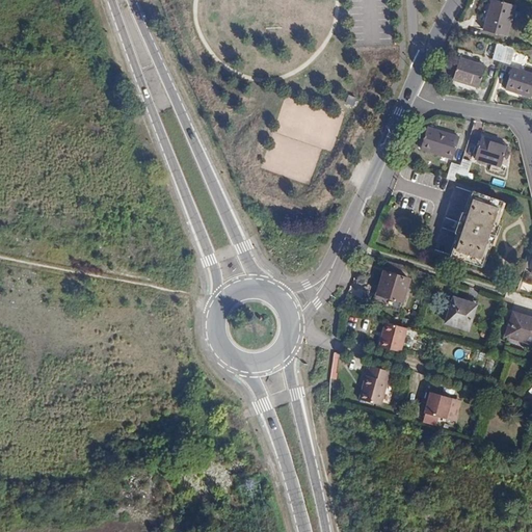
[(501,0),(491,0),(482,27),(504,34),(514,4),(501,0)]
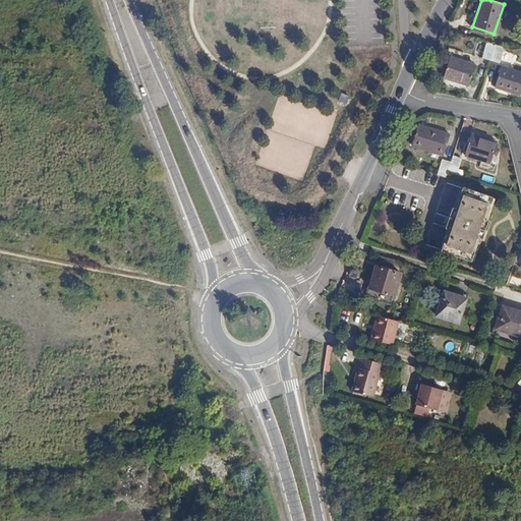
[(485,41),(480,57),(488,59),(494,43),(485,41)]
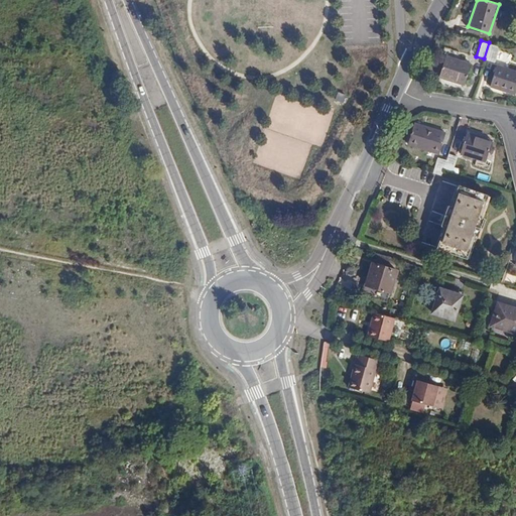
[(489,42),(484,58),(492,61),(497,45),(489,42)]
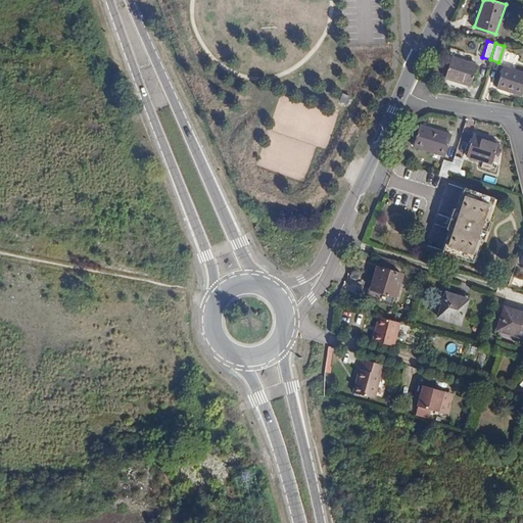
[(452,51),(443,79),(469,86),(476,63),(464,60),(465,55),(452,51)]
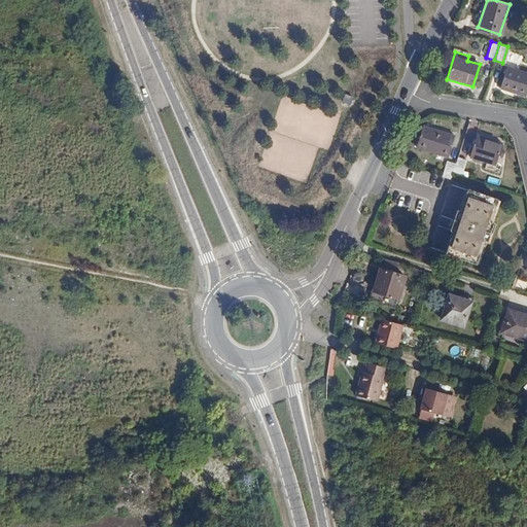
[(526,72),(506,66),(499,88),(525,95),(526,88),(526,72)]
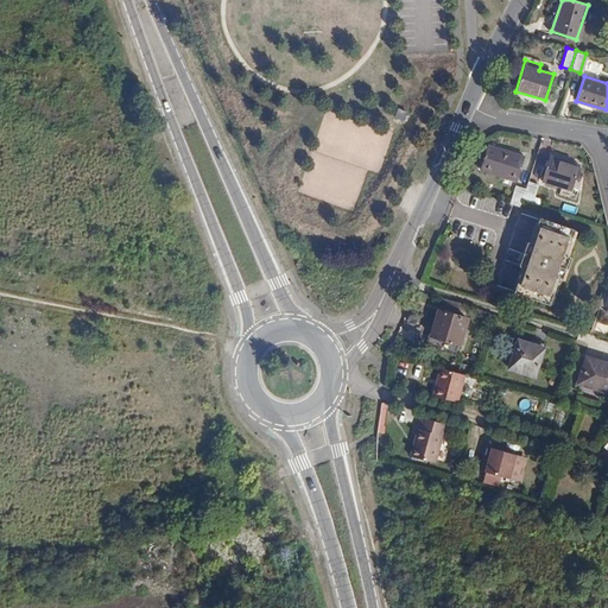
[(400,109),(397,118),(405,121),(410,113),(400,109)]
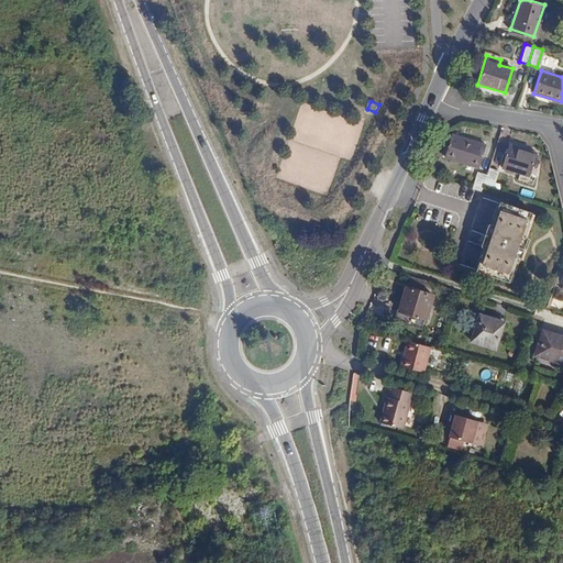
[(450,135),(442,157),(477,167),(484,145),(450,135)]
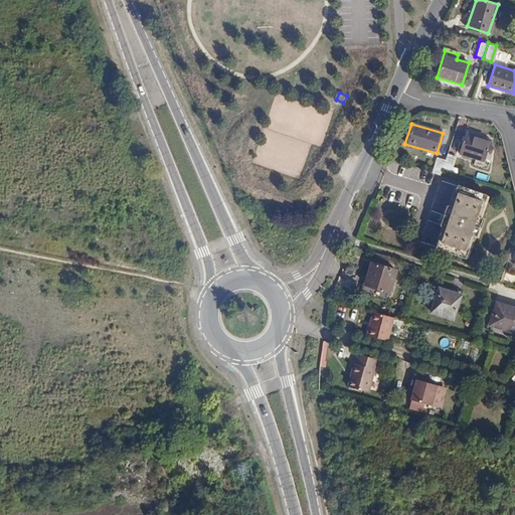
[(463,133),(457,154),(482,161),(488,141),(463,133)]
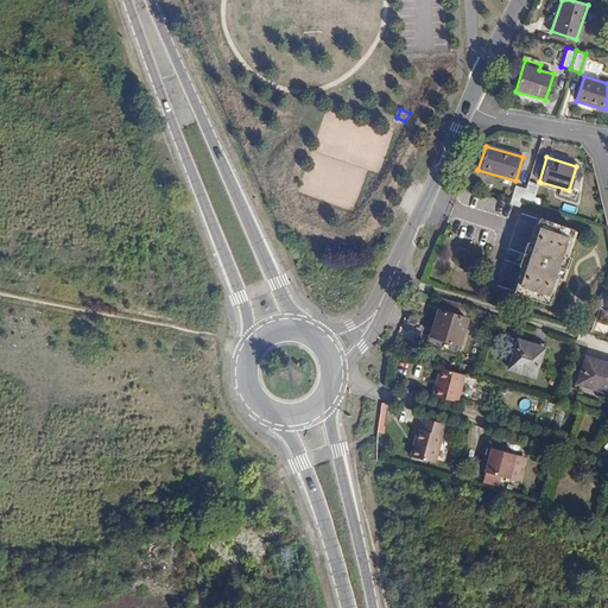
[(524,188),(520,197),(532,201),(537,183),(526,179),(524,188)]
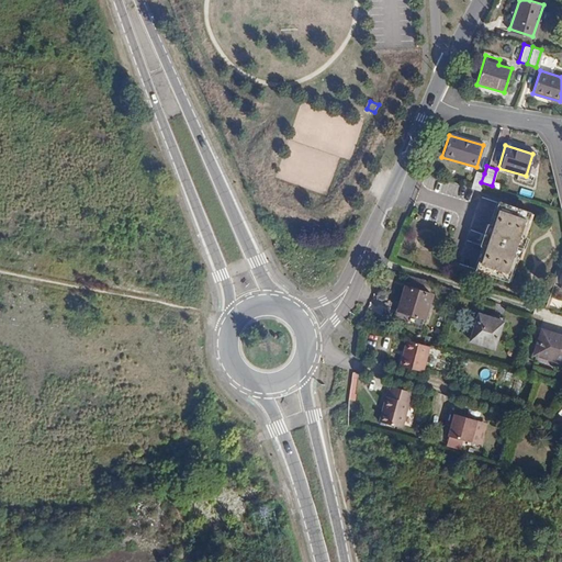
[(475,170),(469,187),(479,190),(481,182),(484,173),(475,170)]
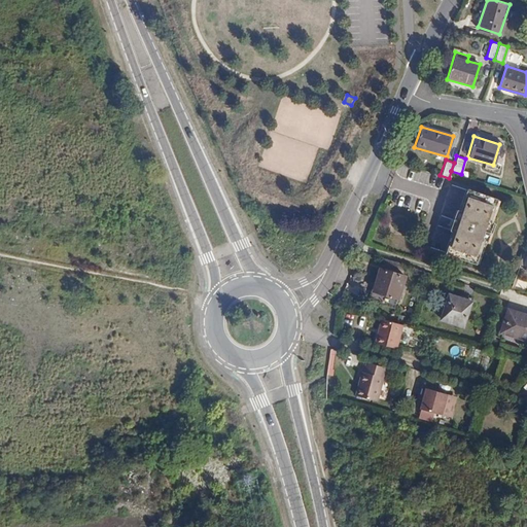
[(464,188),(458,210),(455,209),(449,229),(452,230),(445,251),(475,260),(482,239),(485,240),(491,220),(488,219),(494,198),(464,188)]
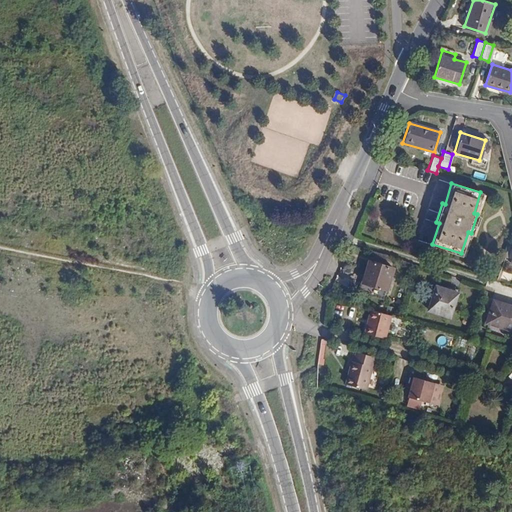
[(369,261),(362,282),(387,290),(393,269),(369,261)]
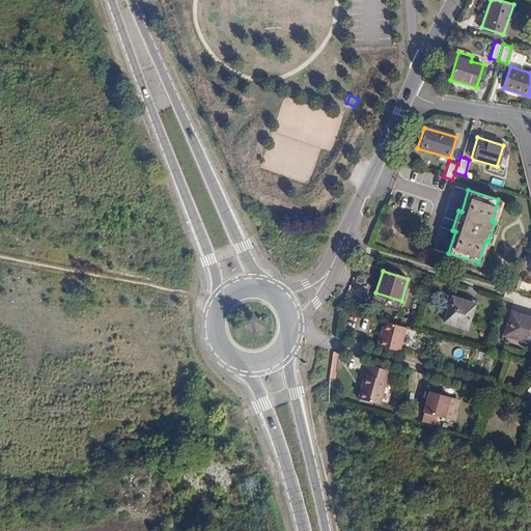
[(452,298),(444,323),(467,329),(474,304),(452,298)]
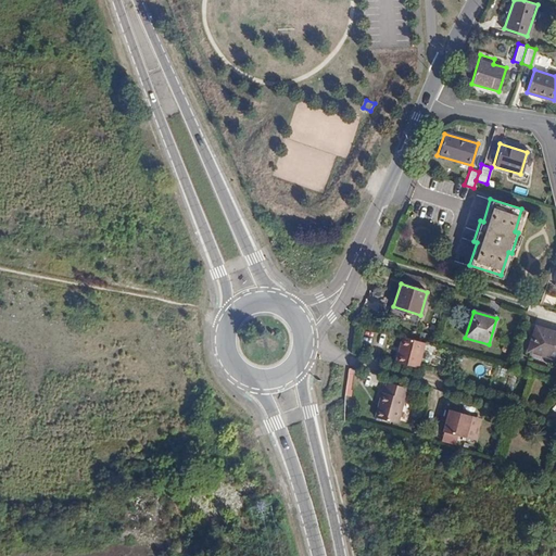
[(555,331),(536,326),(530,346),(551,354),(550,356),(555,357),(555,331)]
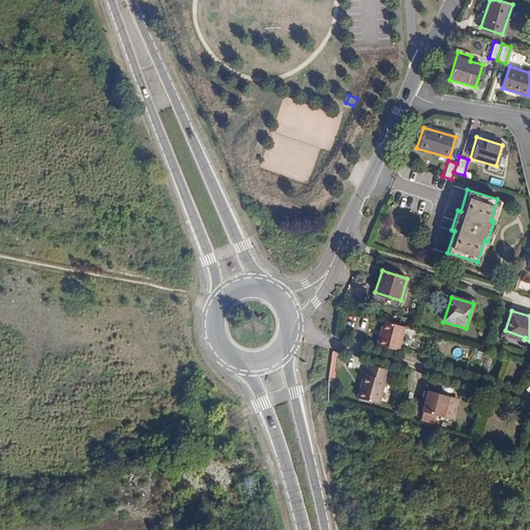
[(383,320),(377,345),(400,351),(406,326),(383,320)]
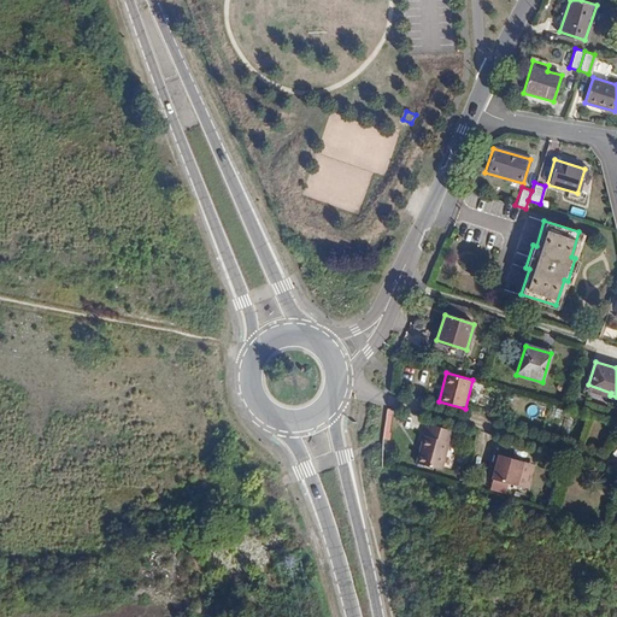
[(441,471),(453,429),(428,422),(416,463),(441,471)]
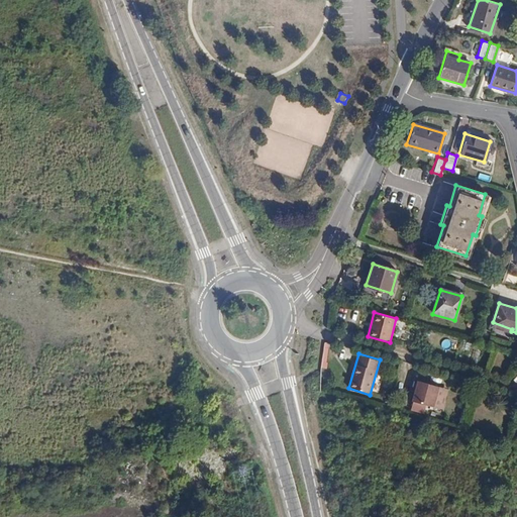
[(440,385),(418,379),(412,401),(414,401),(427,405),(434,407),(434,405),(440,385)]
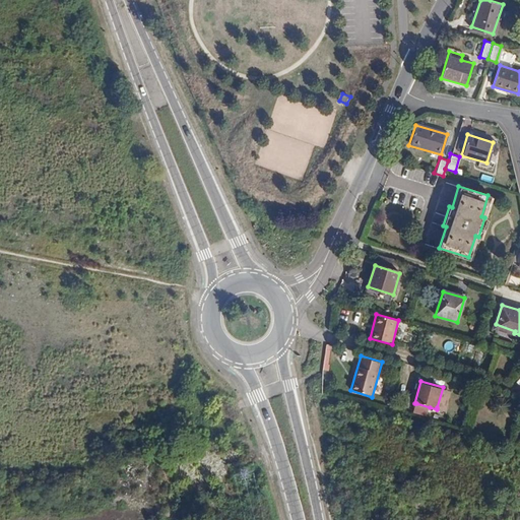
[(451,389),(443,387),(437,407),(446,410),(451,389)]
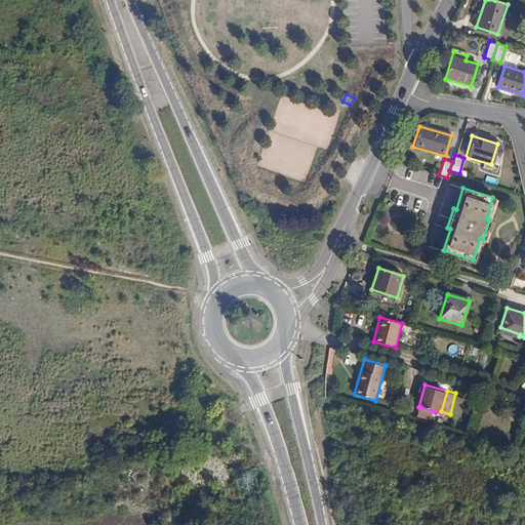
[(431,418),(434,411),(420,407),(418,415),(431,418)]
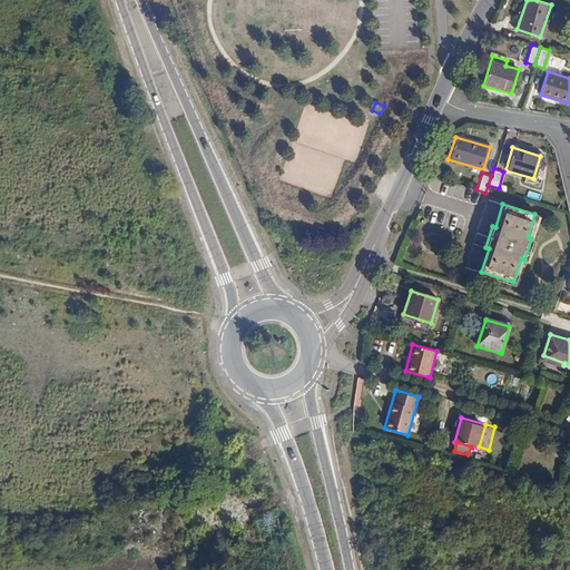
All buildings are outlined.
